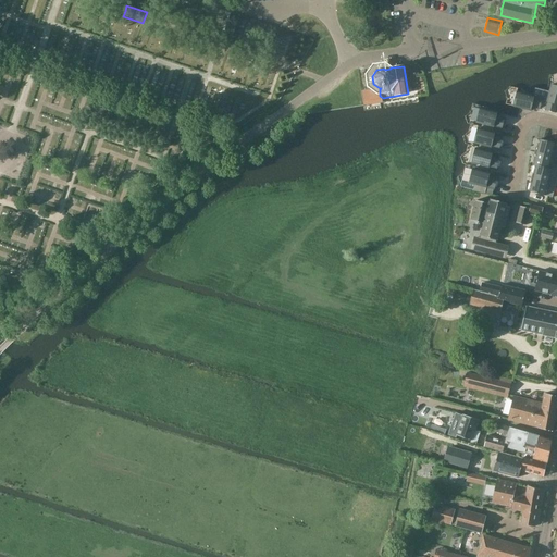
[(551,91),(547,101),(545,110),(545,111),(556,113),(556,109),(556,86),(552,85),(551,91)]
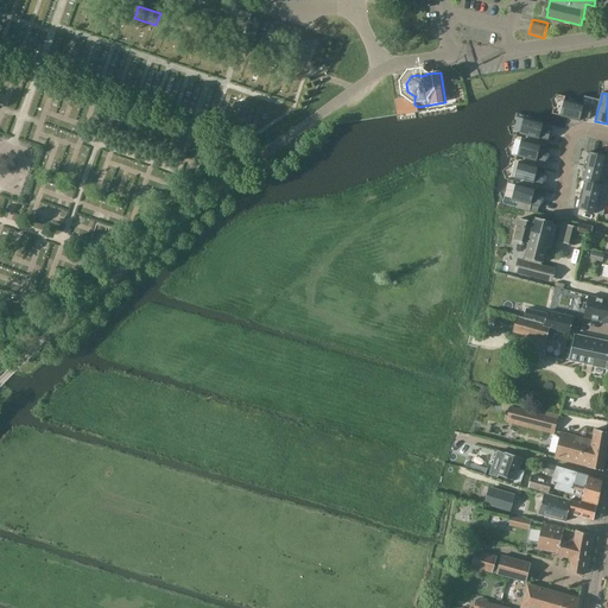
[(590,119),(595,120),(597,111),(593,109),(593,108),(564,100),(561,115),(561,116),(568,118),(582,121),(582,118),(590,120),(590,119)]
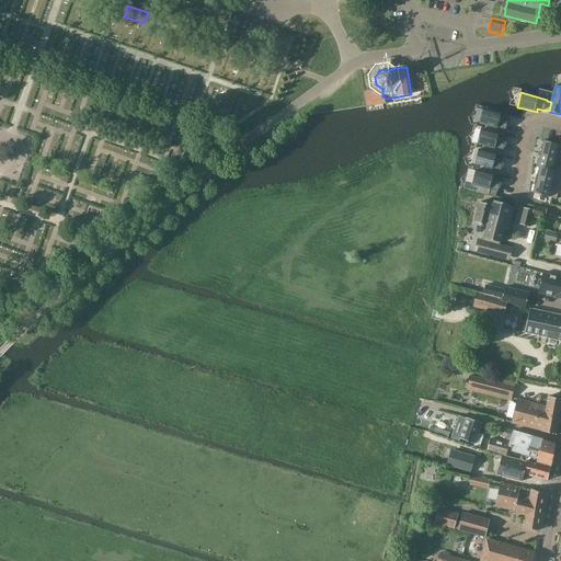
[(487,125),(484,130),(496,134),(497,128),(506,130),(508,119),(502,117),(503,114),(492,111),(483,110),(482,116),(480,124),(487,125)]
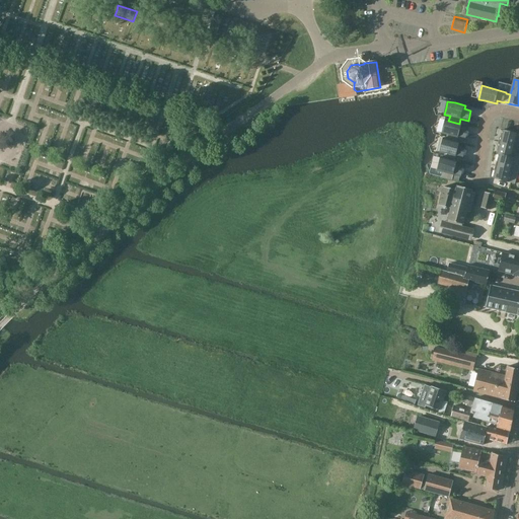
[(463,125),(459,124),(448,121),(445,120),(442,133),(447,135),(446,139),(457,142),(458,137),(465,139),(468,130),(462,128),(463,125)]
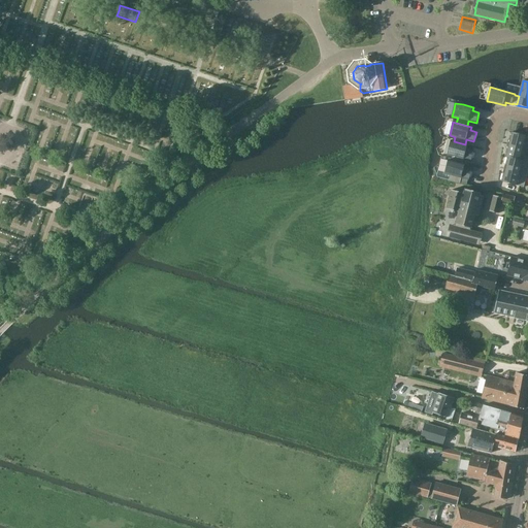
[(509,140),(507,144),(527,150),(527,136),(512,132),(509,140)]
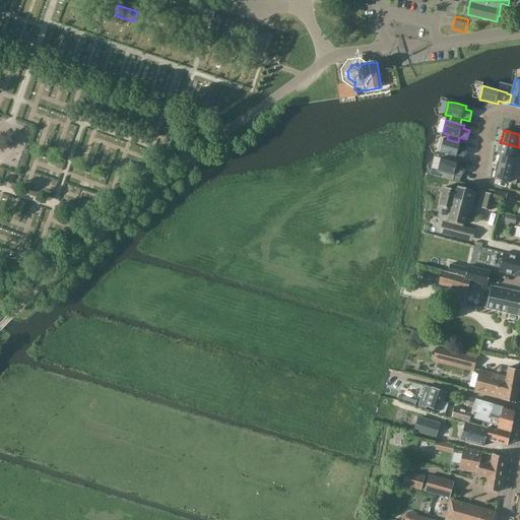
[(446,153),(445,158),(455,161),(457,156),(464,158),(467,148),(461,147),(461,143),(458,142),(447,139),(444,139),(440,152),(446,153)]
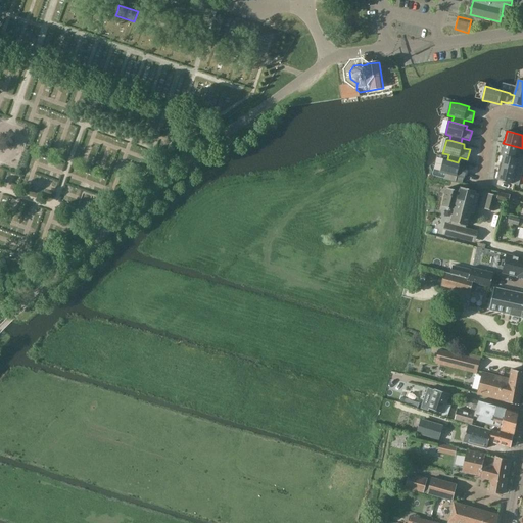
[(522,160),(522,158),(522,148),(503,143),(502,147),(503,148),(501,155),(504,156),(522,161),(522,160)]
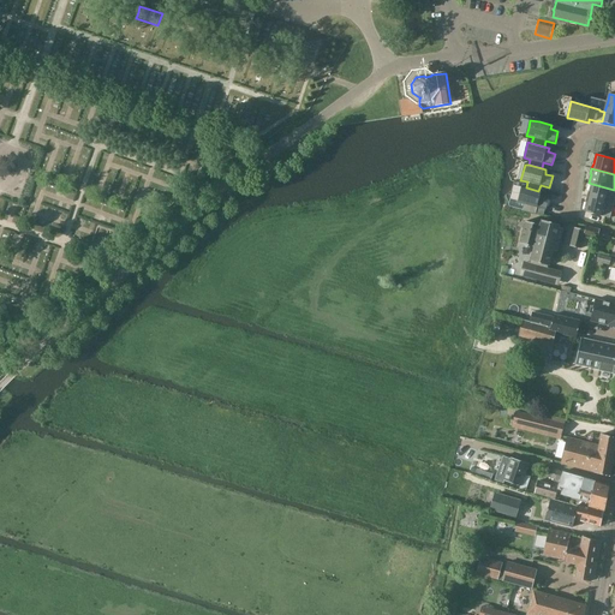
[(587,197),(614,204),(614,199),(614,190),(592,184),(590,192),(589,192),(587,197)]
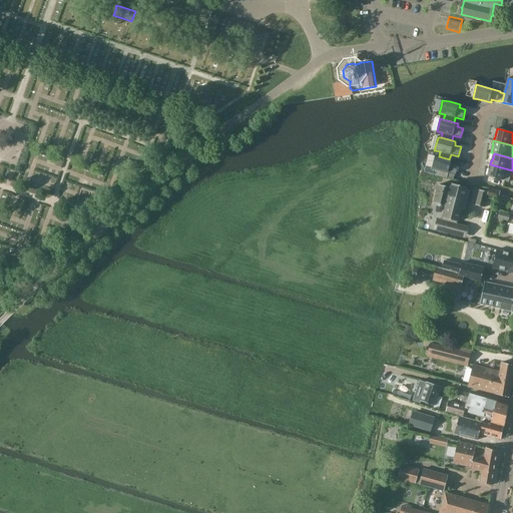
[(453,160),(449,159),(439,156),(435,155),(433,164),(432,168),(436,169),(434,175),(447,178),(448,173),(456,175),(458,165),(452,163),(453,160)]
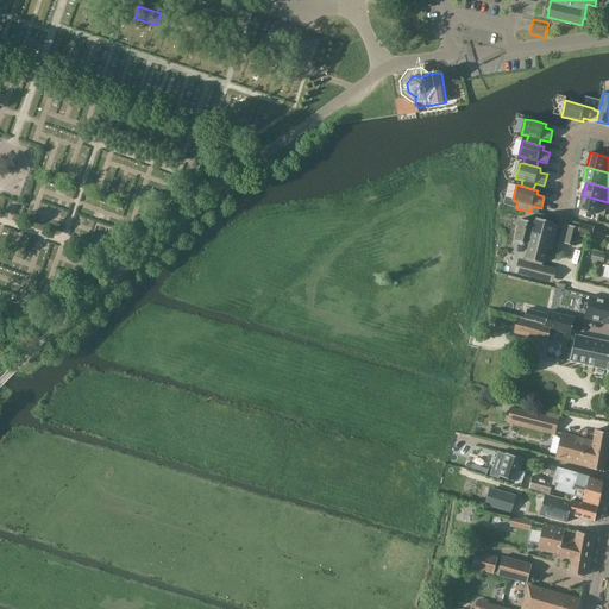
[(604,217),(608,202),(582,195),(581,200),(582,201),(579,209),(604,217)]
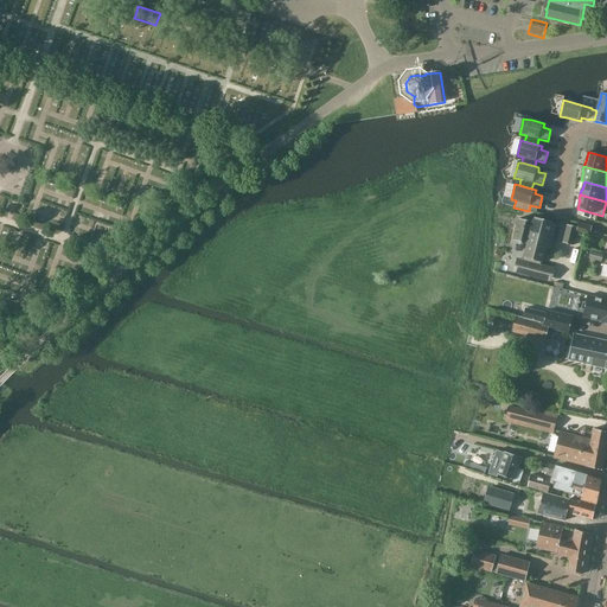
[(534,222),(519,218),(513,240),(528,243),(524,257),(531,260),(530,263),(529,262),(525,274),(540,278),(543,267),(540,266),(541,262),(543,262),(547,248),(550,249),(557,225),(553,224),(554,222),(535,217),(534,222)]
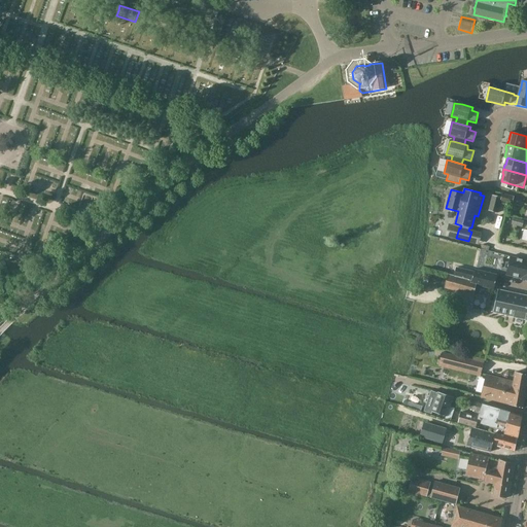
[(501,201),(513,204),(515,198),(503,195),(501,201)]
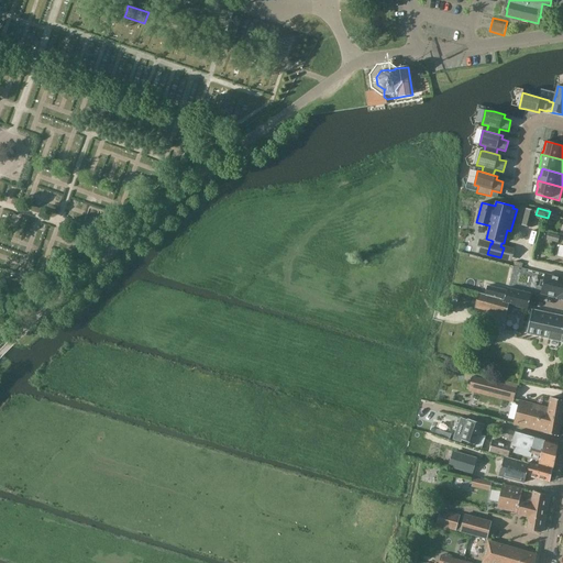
[(536,211),(526,209),(521,225),(531,228),(536,211)]
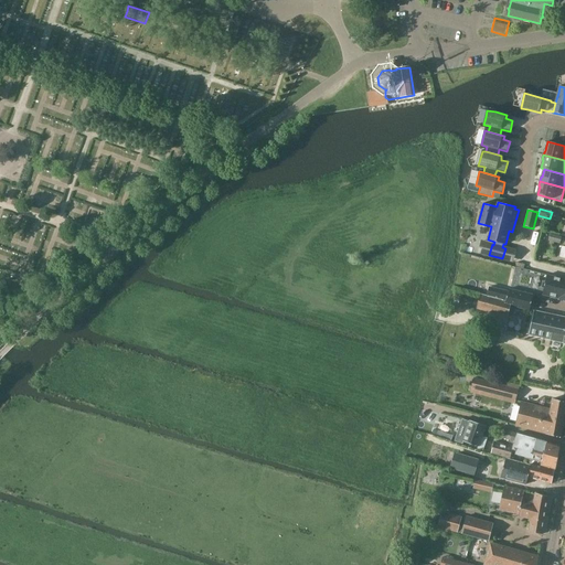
[(562,237),(551,234),(548,241),(561,244),(562,237)]
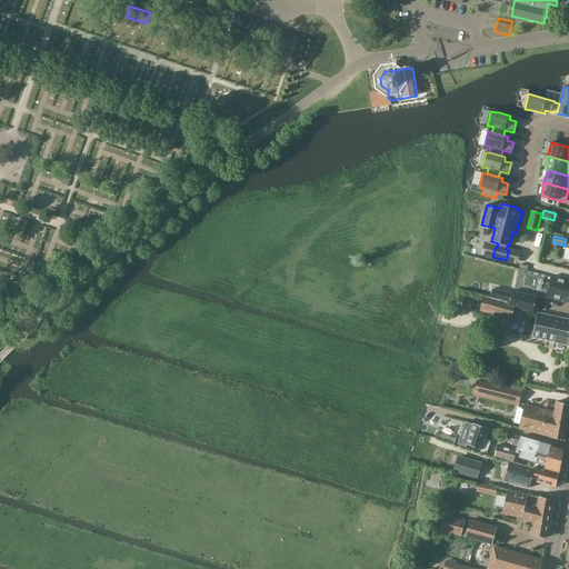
[(568,281),(551,277),(547,297),(563,301),(563,302),(568,303),(568,281)]
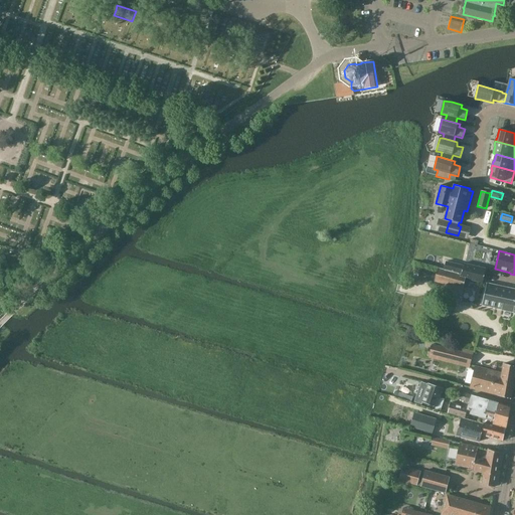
[(464,264),(462,275),(461,277),(466,279),(466,280),(483,284),(486,269),(464,264)]
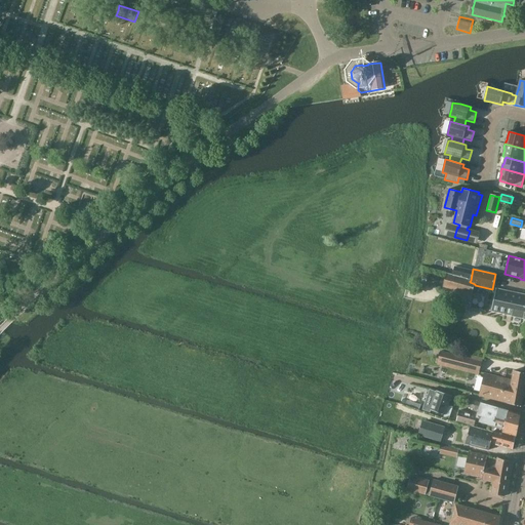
[(446,274),(443,287),(472,295),(475,285),(475,284),(470,282),(471,280),(446,274)]
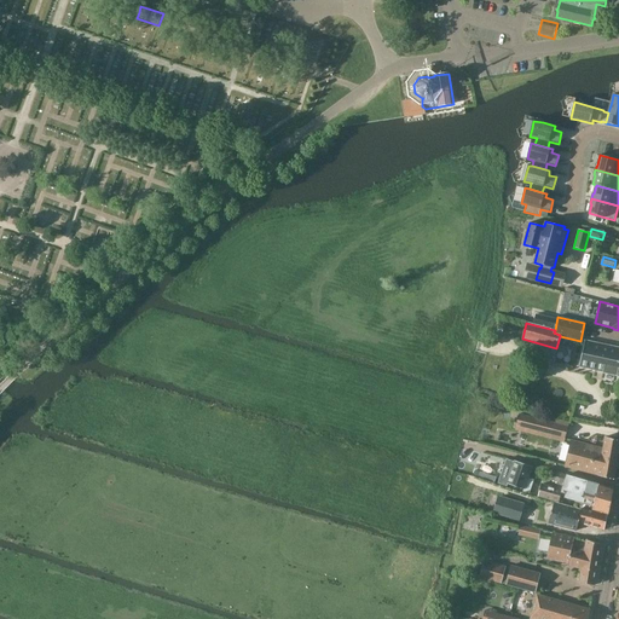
[(618,347),(585,340),(579,368),(617,375),(617,376),(618,376),(618,347)]
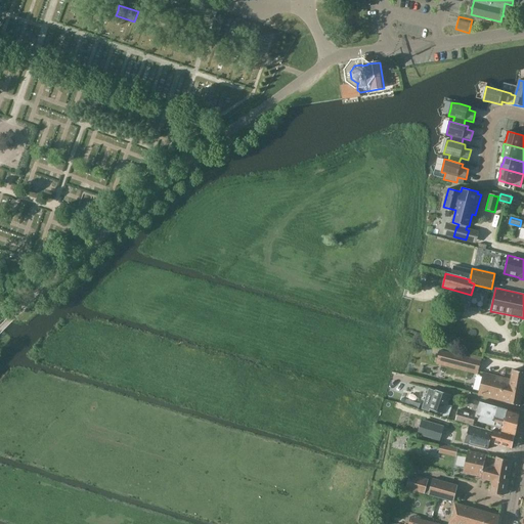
[(437,361),(468,368),(470,358),(439,351),(437,361)]
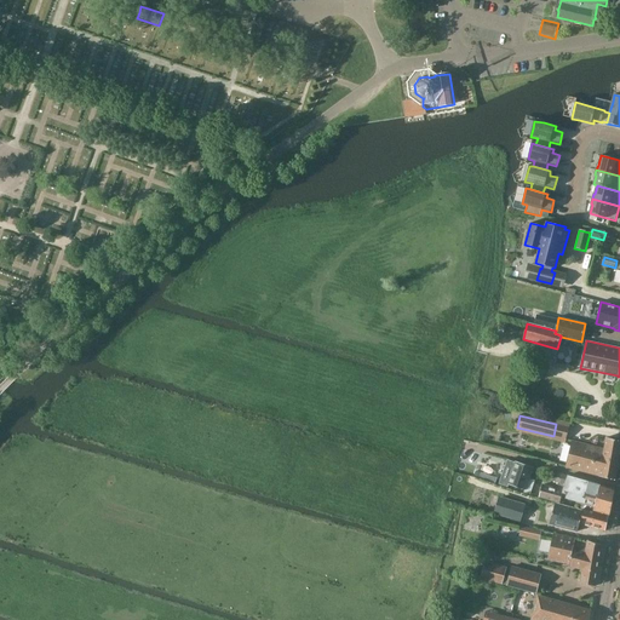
[(566,468),(615,480),(619,452),(619,441),(607,437),(603,453),(597,451),(598,447),(573,441),(566,468)]
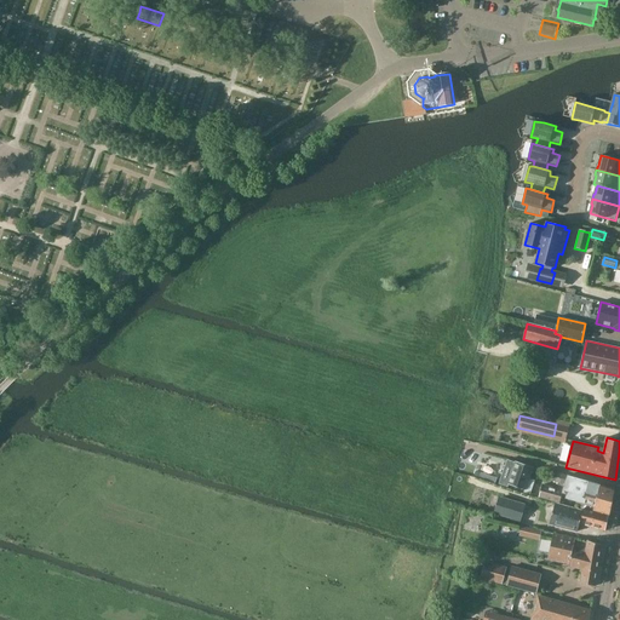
[(534,483),(530,482),(529,480),(533,468),(516,461),(509,484),(524,491),(524,493),(530,494),(535,481),(534,481),(534,483)]
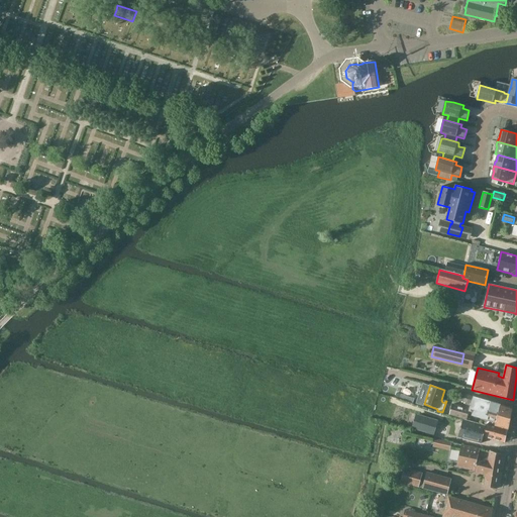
[(470,410),(468,414),(483,418),(483,420),(495,423),(495,426),(508,430),(512,408),(474,397),(463,394),(461,401),(472,404),(470,410)]
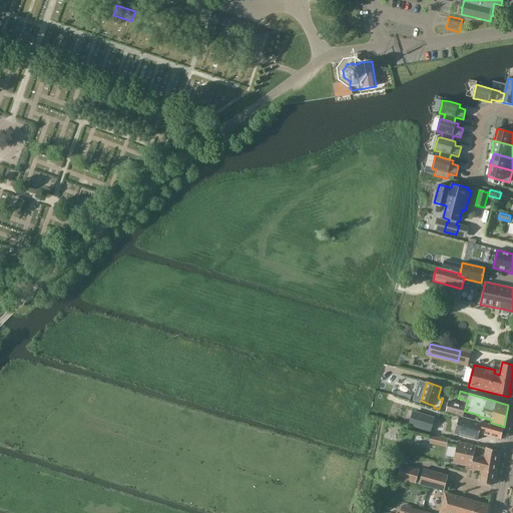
[(412,396),(401,393),(399,397),(410,401),(412,396)]
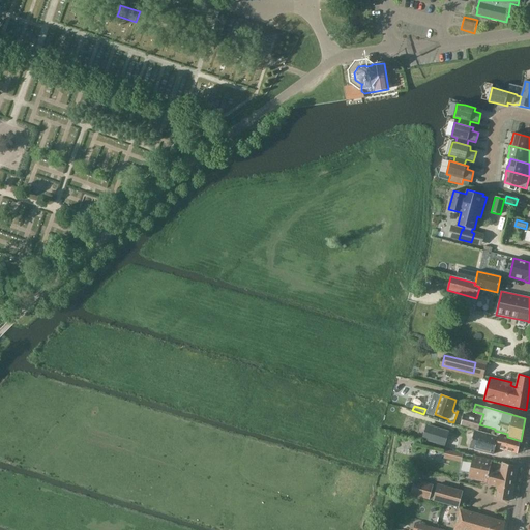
[(478,430),(479,424),(481,420),(464,415),(461,425),(478,430)]
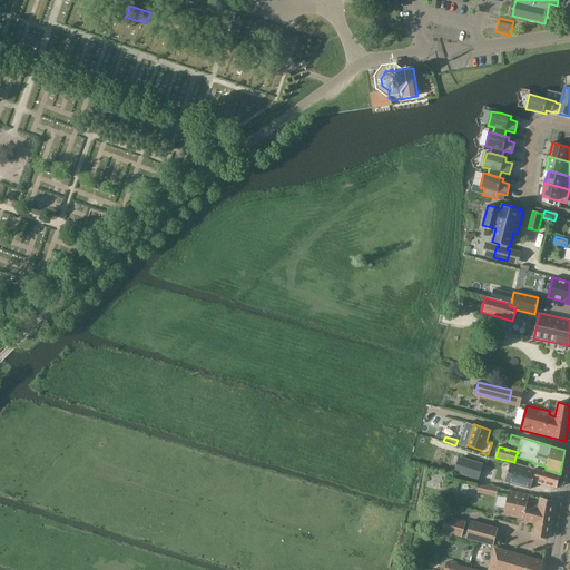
[(459,457),(454,472),(470,477),(469,479),(479,482),(483,467),(483,463),(459,457)]
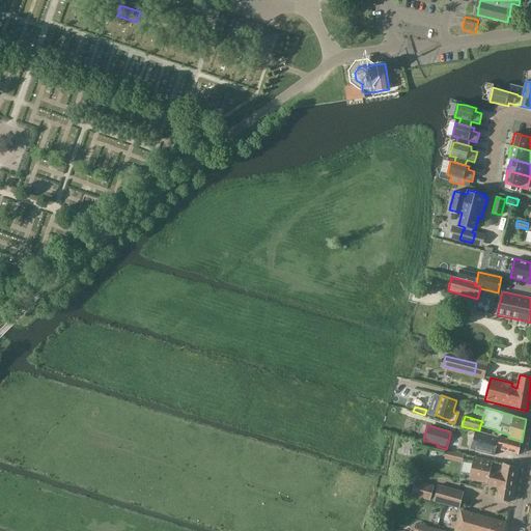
[(495,454),(497,448),(500,437),(476,430),(471,448),(495,454)]
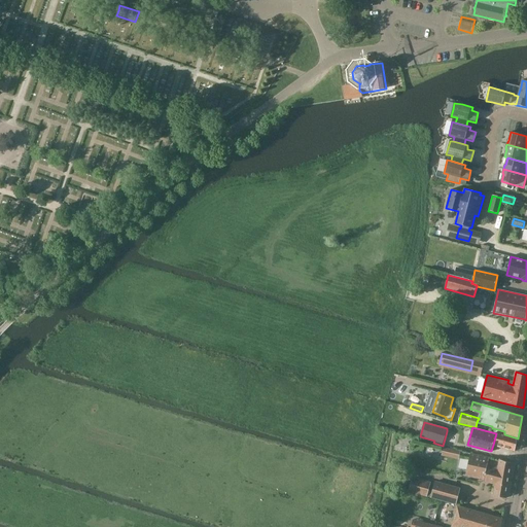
[(496,433),(493,445),(493,446),(500,448),(515,451),(518,438),(496,433)]
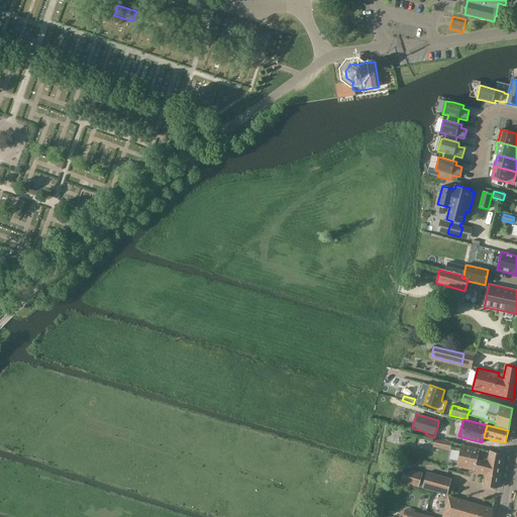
[(451,443),(435,439),(433,447),(449,450),(451,443)]
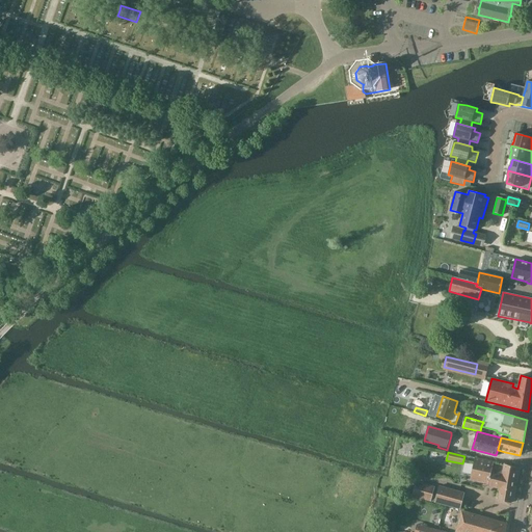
[(498,500),(511,503),(517,468),(504,464),(504,467),(494,464),(494,462),(475,458),(470,481),(488,484),(488,486),(500,488),(498,500)]
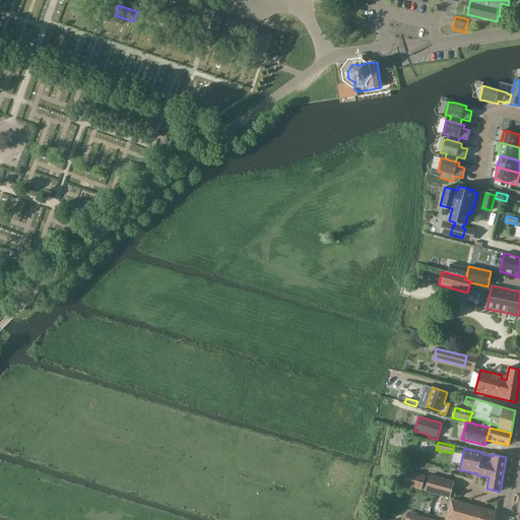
[(401,482),(423,489),(425,482),(420,481),(423,473),(405,468),(401,482)]
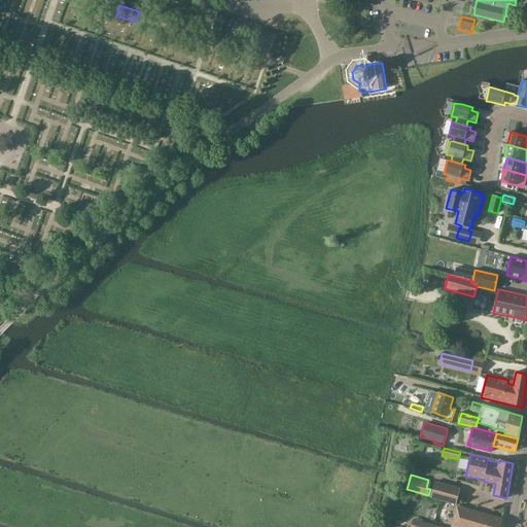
[(460,488),(434,482),(430,497),(455,504),(460,488)]
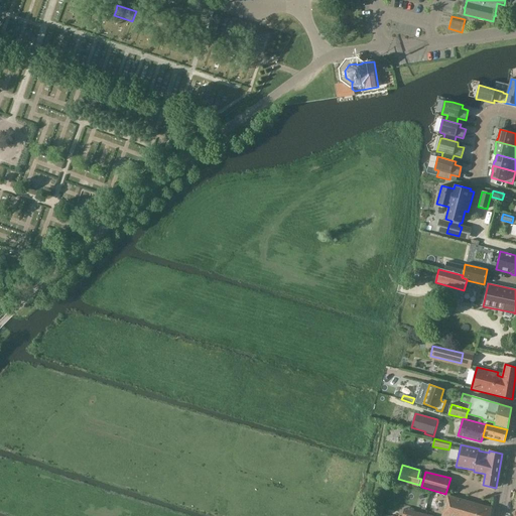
[(448,496),(442,515),(490,515),(492,509),(448,496)]
